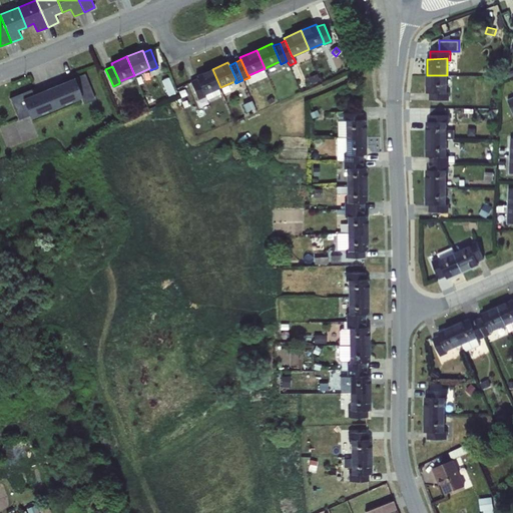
[(212,69),(196,76),(197,78),(204,94),(218,88),(220,87),(212,69)]
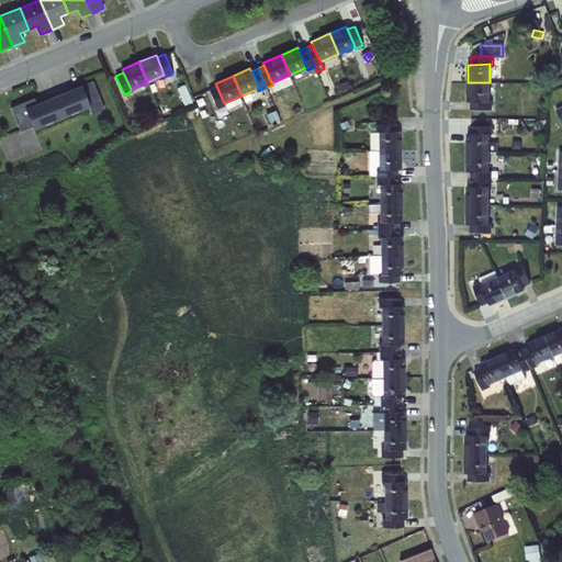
[(347,81),(337,86),(340,92),(350,88),(347,81)]
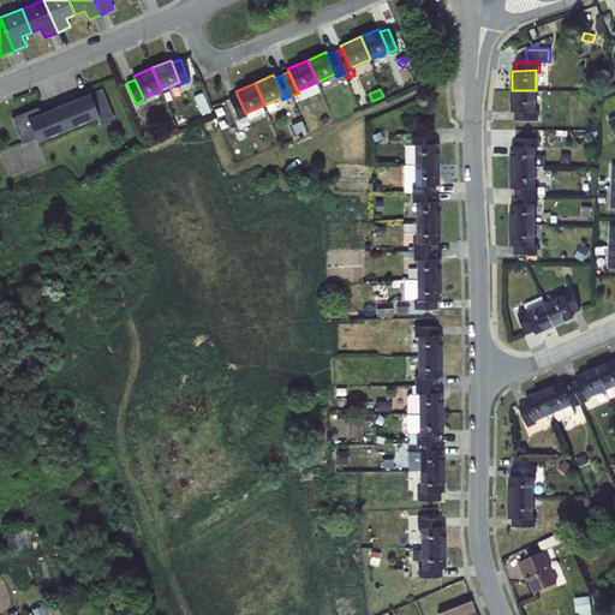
[(536,111),(536,90),(512,90),(512,112),(515,112),(536,112),(536,111)]
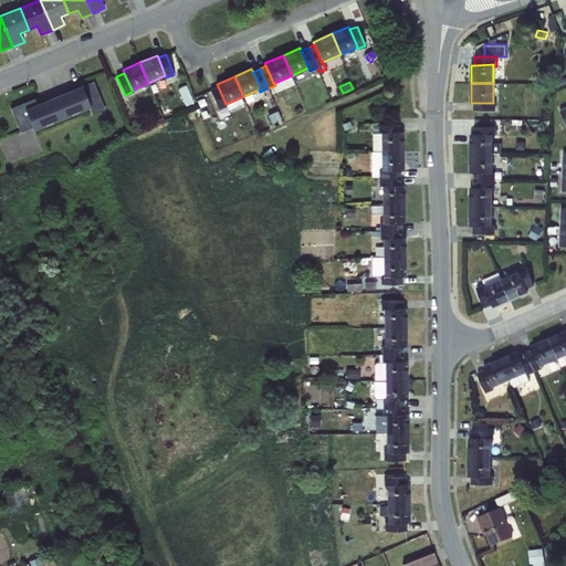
[(226,104),(218,86),(210,90),(219,109),(227,106),(226,104)]
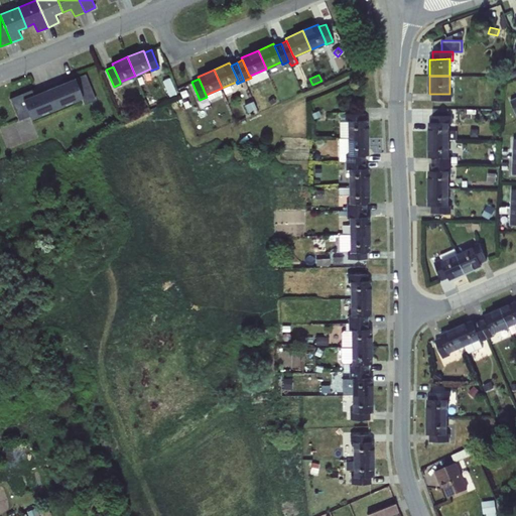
[(31,90),(10,99),(19,120),(30,115),(31,118),(82,97),(75,80),(33,97),(31,90)]
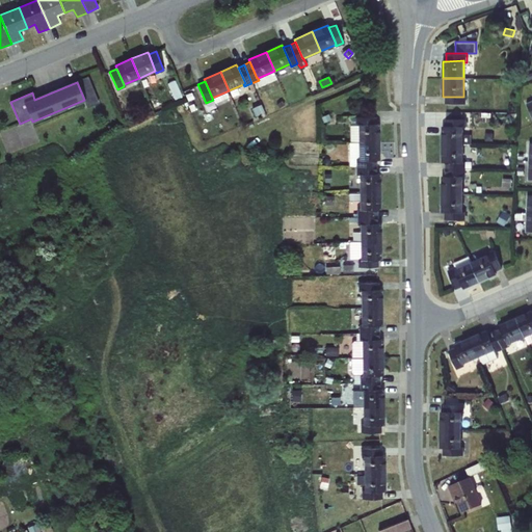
[(212,98),(213,100),(214,103),(229,98),(227,91),(212,98)]
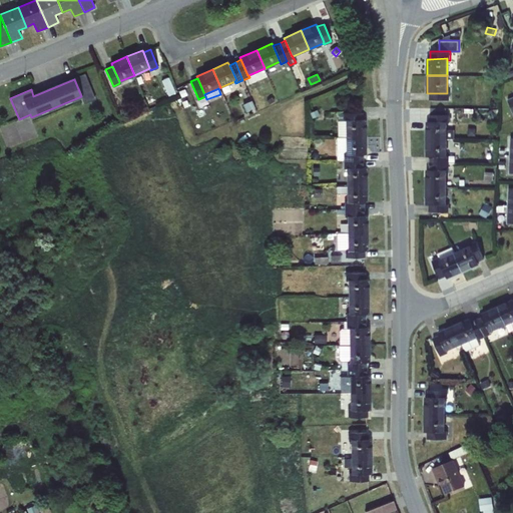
[(447,92),(447,93),(430,93),(429,100),(450,100),(449,92),(447,92)]
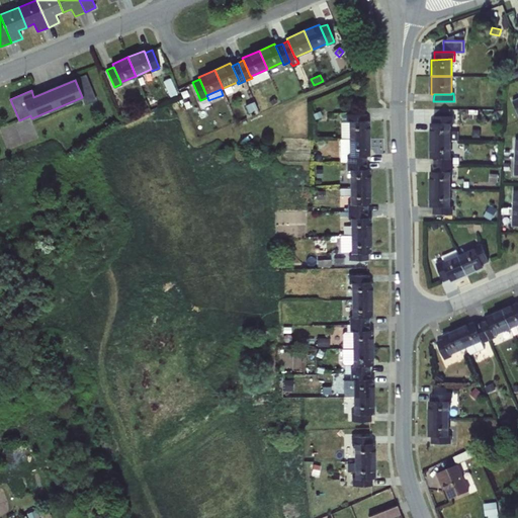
[(274,98),(269,102),(272,106),(277,102),(274,98)]
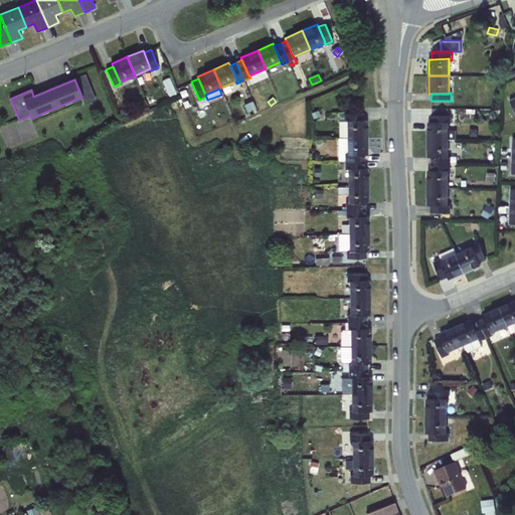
[(253,101),(243,105),(246,113),(258,109),(253,101)]
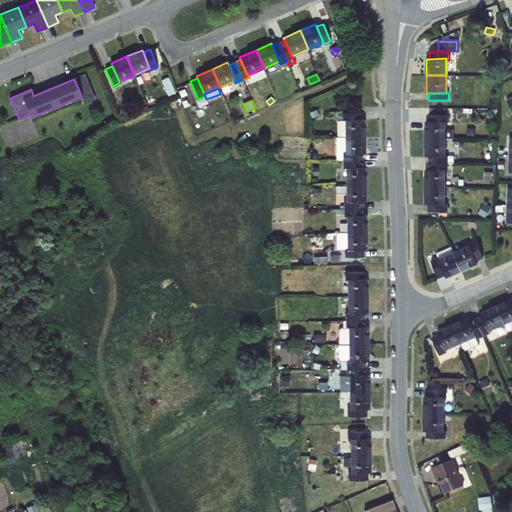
[(491,110),(486,114),(490,119),(495,116),(491,110)]
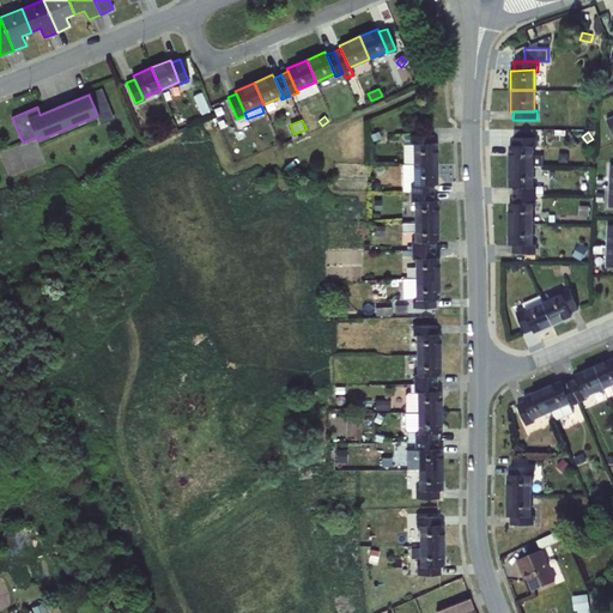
[(432,134),(410,134),(410,145),(413,145),(413,143),(434,143),(432,134)]
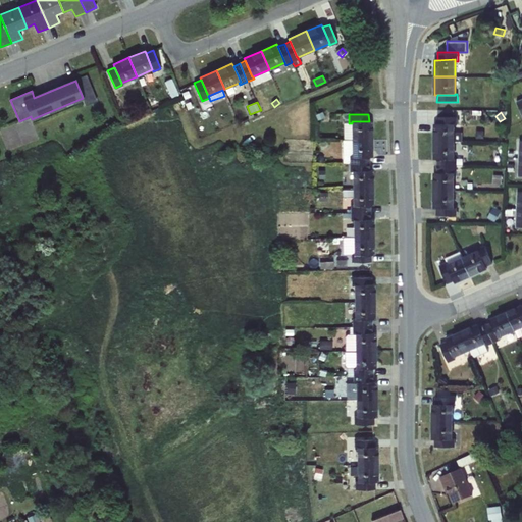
[(455,117),(436,117),(436,124),(455,124),(455,125),(457,126),(457,124),(458,119),(458,117),(455,117)]
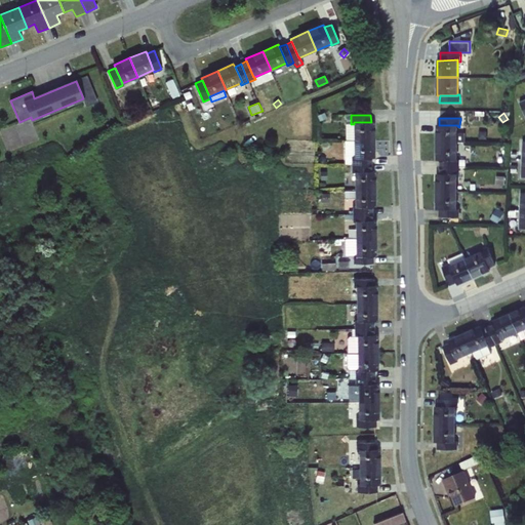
[(354,140),(374,140),(373,122),(371,122),(354,122),(354,124),(354,140)]
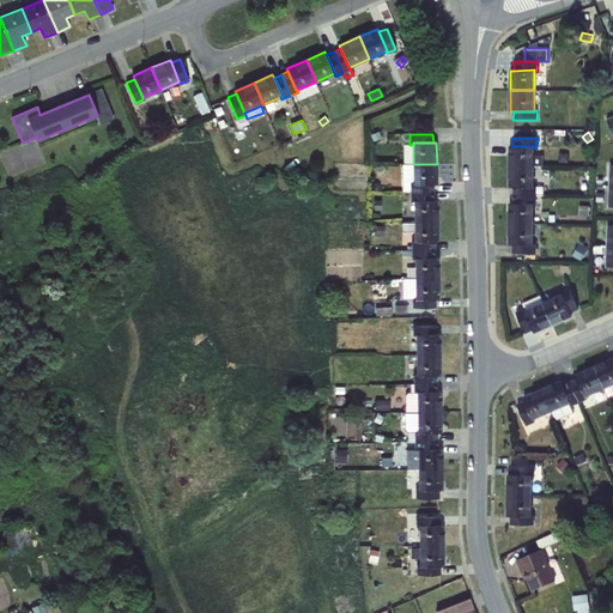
[(413,164),(413,145),(410,145),(404,144),(402,164),(413,164)]
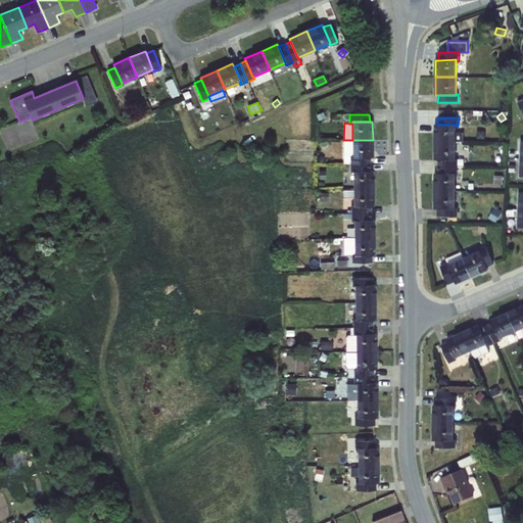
[(437,125),(435,125),(435,142),(456,142),(456,126),(456,125),(437,125)]
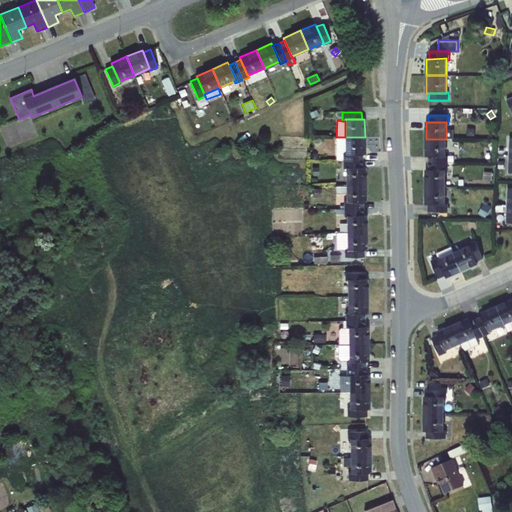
[(345,137),(336,137),(336,160),(343,160),(342,153),(345,153),(345,137)]
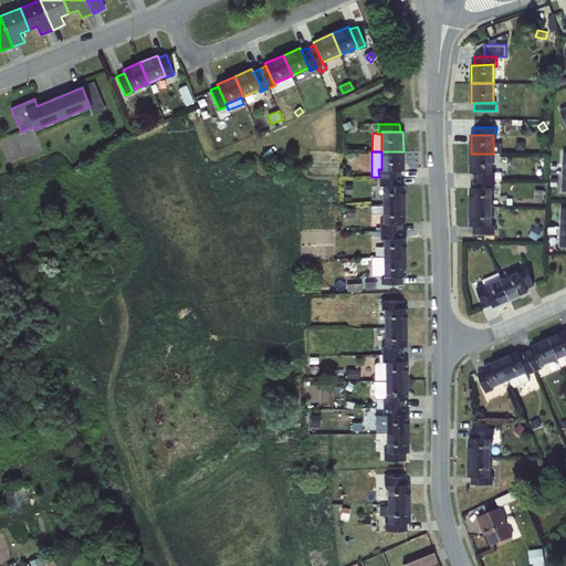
[(381,169),(381,171),(400,170),(404,170),(404,152),(381,152),(381,169)]
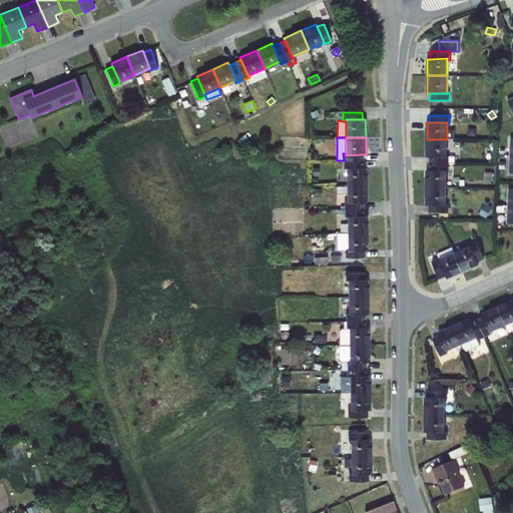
[(447,139),(427,139),(427,157),(429,157),(447,157),(447,156),(447,139)]
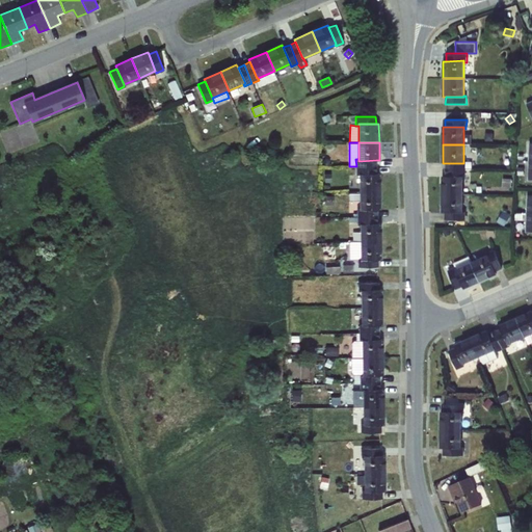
[(358,174),(377,174),(377,166),(356,166),(356,175),(358,175),(358,174)]
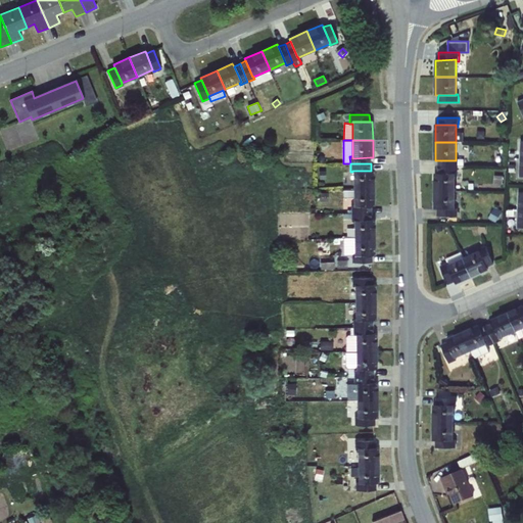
[(458,167),(437,167),(437,174),(456,174),(456,175),(458,175),(458,167)]
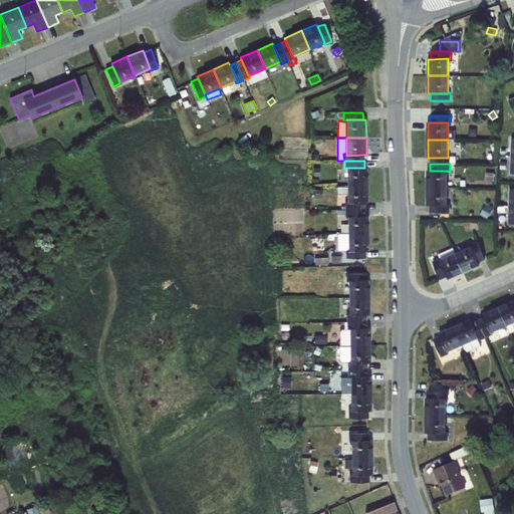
[(364,168),(346,168),(346,169),(347,185),(367,185),(366,168),(364,168)]
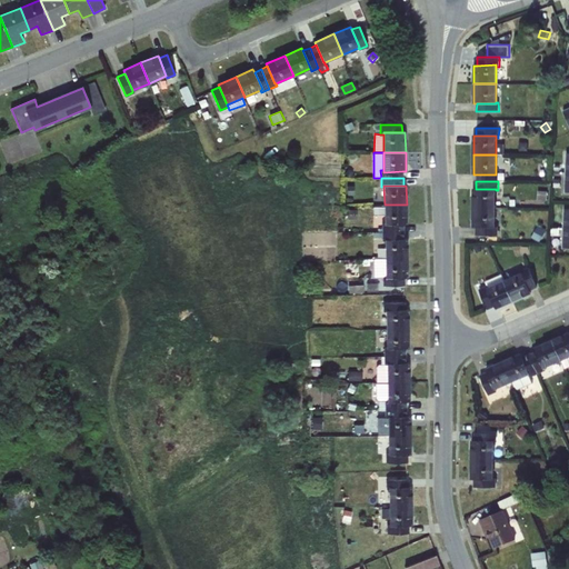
[(476,189),(473,189),(472,209),(496,209),(496,190),(496,189),(476,189)]
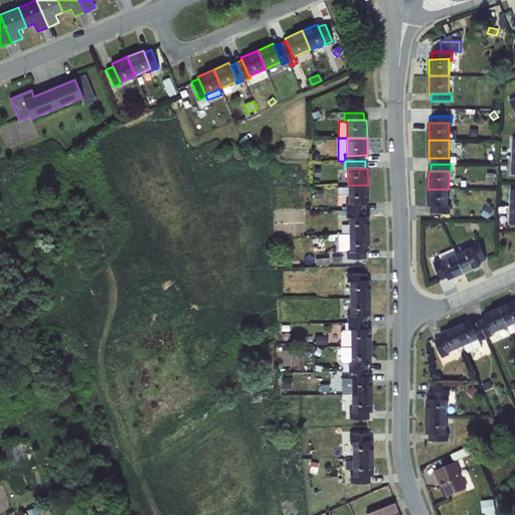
[(368,185),(348,185),(348,202),(348,203),(365,202),(368,202),(368,185)]
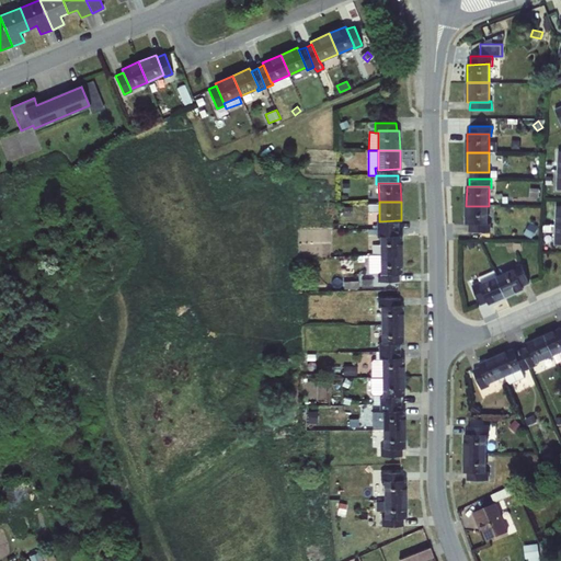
[(489,206),(466,206),(466,224),(469,224),(489,224),(489,206)]
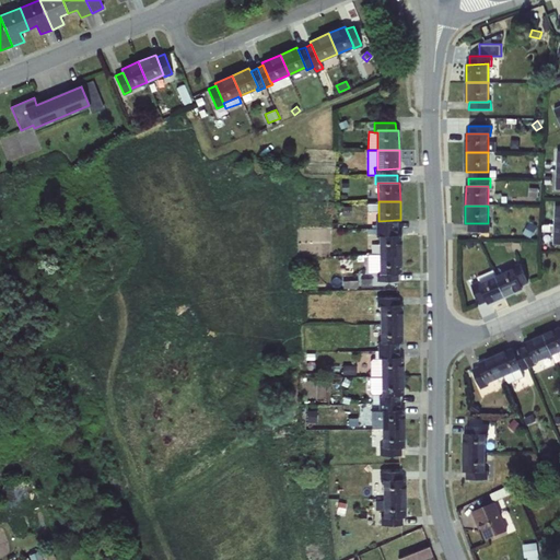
[(351,207),(342,207),(342,216),(351,216),(351,207)]
